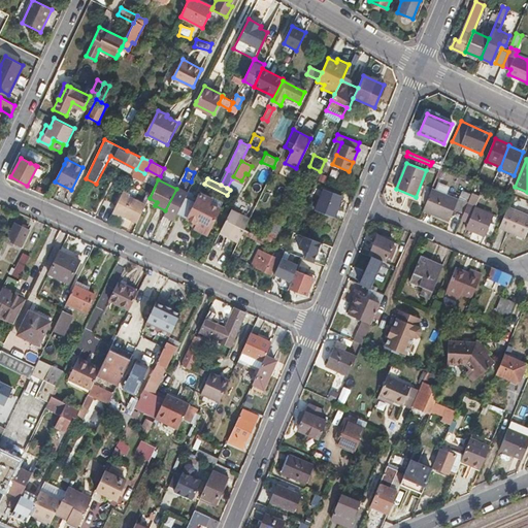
[(437,183),(435,190),(447,194),(449,187),(437,183)]
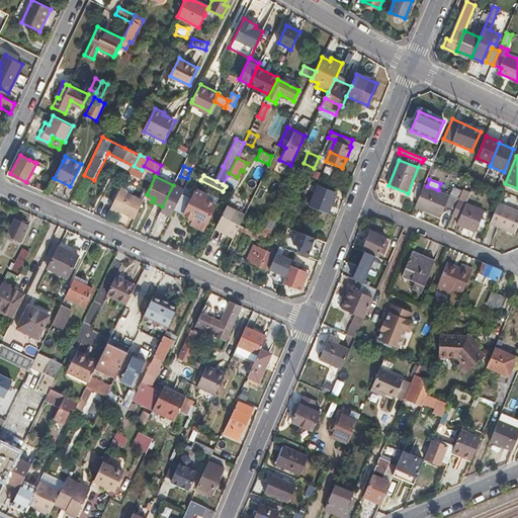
[(162,206),(160,211),(170,216),(174,207),(181,193),(183,189),(180,187),(173,184),(173,185),(162,206)]
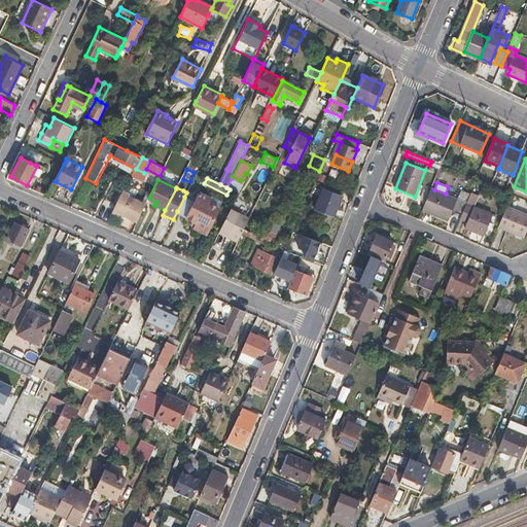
[(315,210),(332,216),(341,197),(323,189),(315,210)]
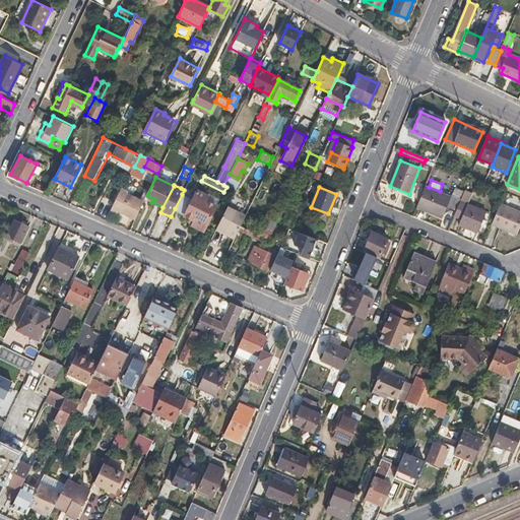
[(425,187),(415,206),(440,217),(446,205),(456,209),(459,201),(460,199),(461,197),(451,192),(449,197),(425,187)]
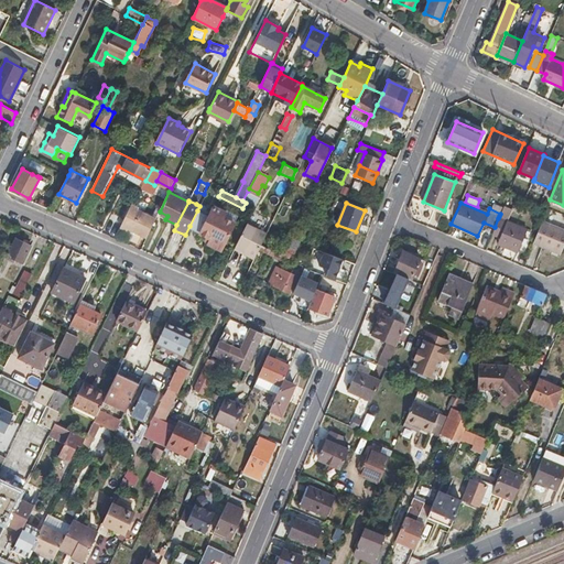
[(197,210),(190,226),(202,231),(201,234),(206,237),(212,239),(209,243),(221,249),(234,223),(223,217),(225,212),(214,207),(212,210),(201,205),(199,206),(197,210)]
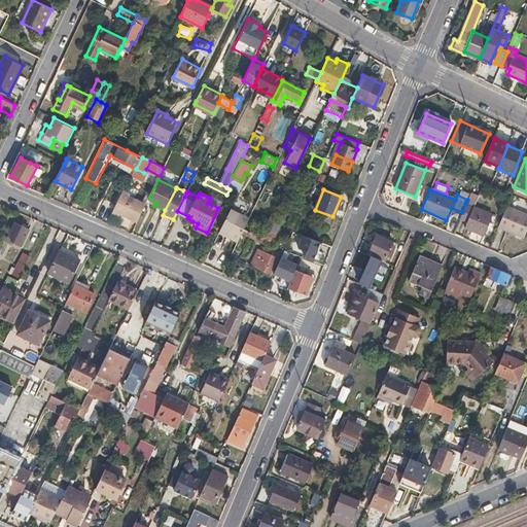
[(467,200),(466,202),(472,205),(478,196),(470,192),(467,200)]
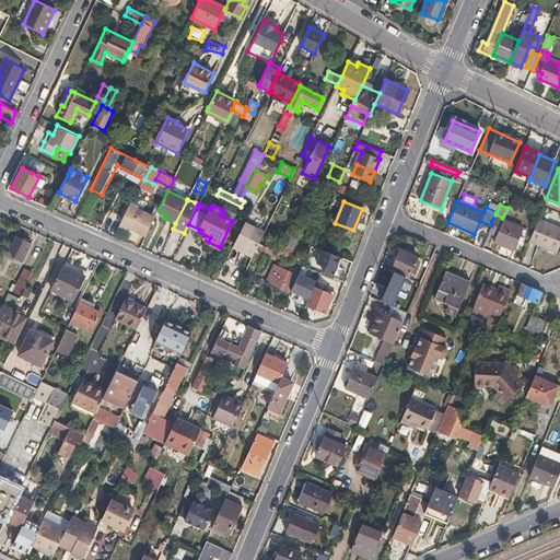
[(121,222),(147,235),(154,218),(129,206),(121,222)]
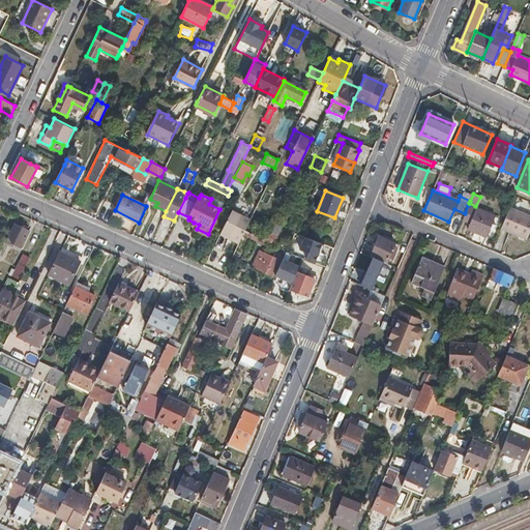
[(529,202),(517,198),(513,207),(529,213),(529,202)]
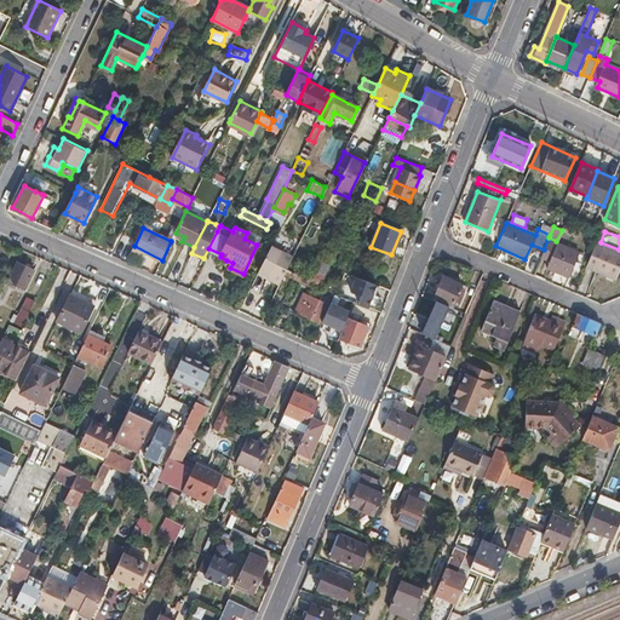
[(544,250),(540,256),(549,259),(546,267),(568,276),(578,252),(547,240),(544,250)]
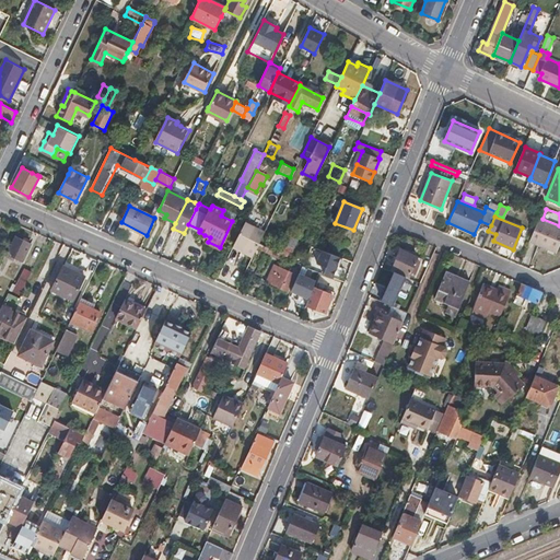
[(559,228),(539,219),(529,241),(555,252),(559,238),(559,228)]
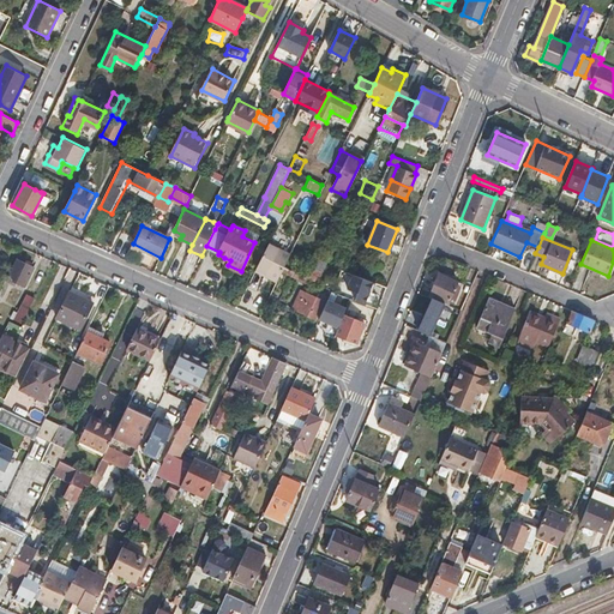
[(264,276),(277,283),(282,272),(284,266),(290,254),(269,244),(257,269),(265,274),(264,276)]
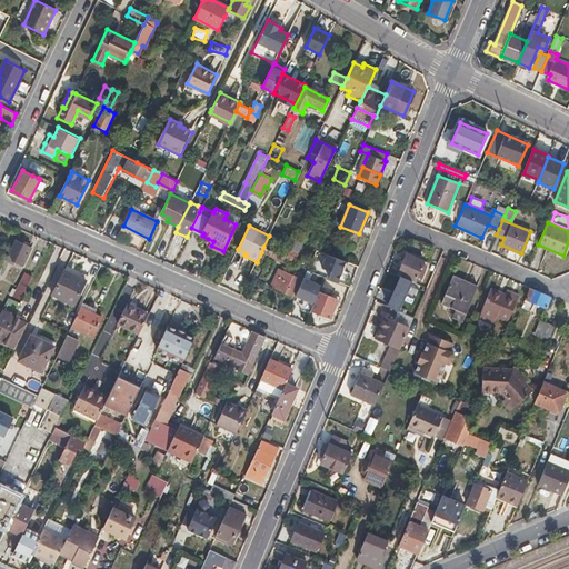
[(291,238),(282,257),(295,262),(303,245),(291,238)]
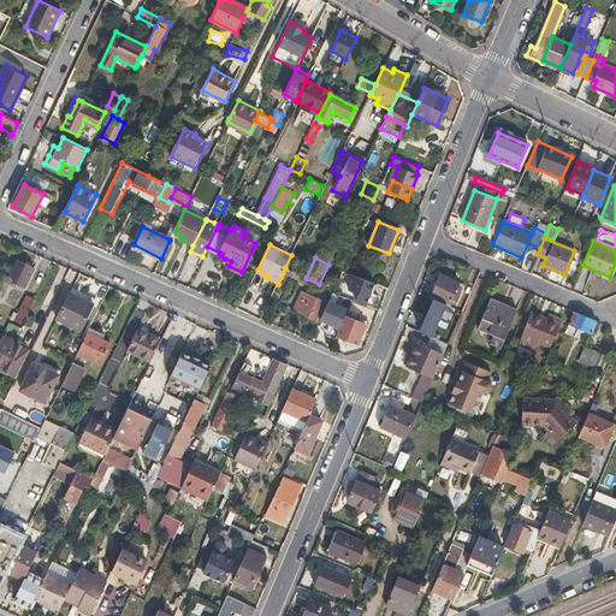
[(7,280),(6,279),(0,291),(0,297),(3,298),(10,285),(16,288),(17,284),(23,288),(33,268),(17,261),(7,280)]
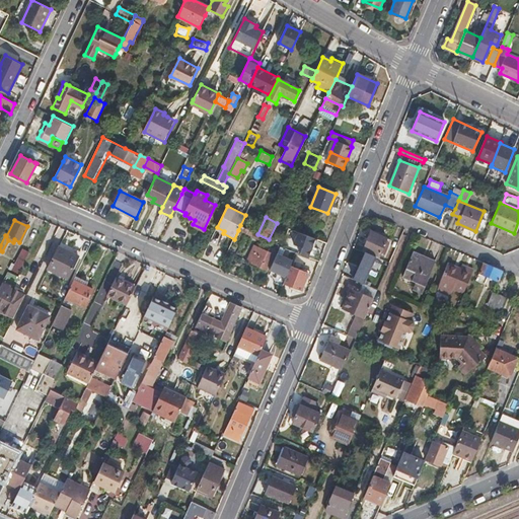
[(240,225),(238,230),(255,239),(257,234),(240,225)]
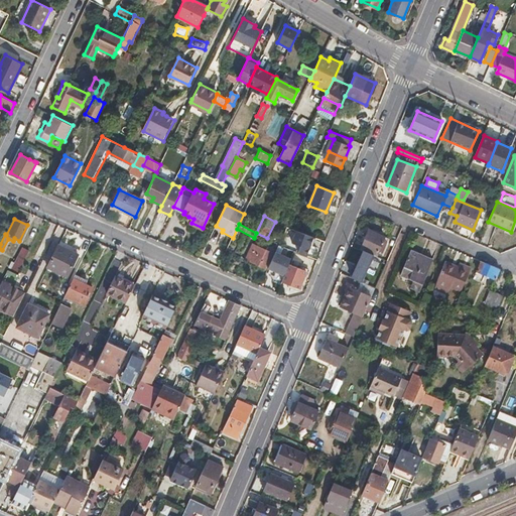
[(306,256),(313,237),(296,231),(292,243),(300,246),(298,252),(306,256)]
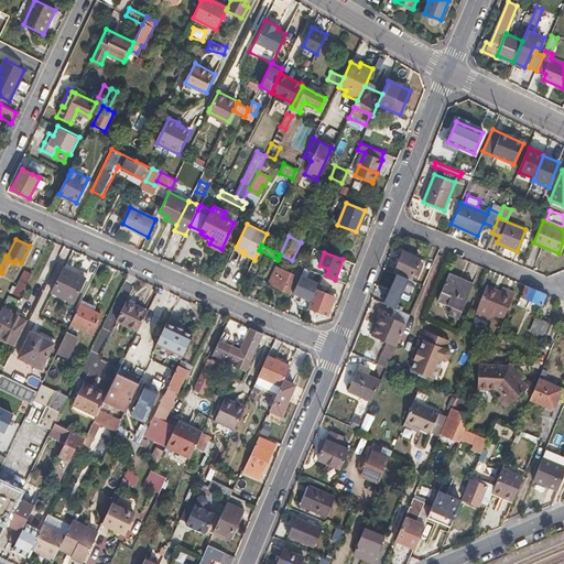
[(403,252),(391,282),(409,290),(414,278),(419,279),(425,262),(403,252)]
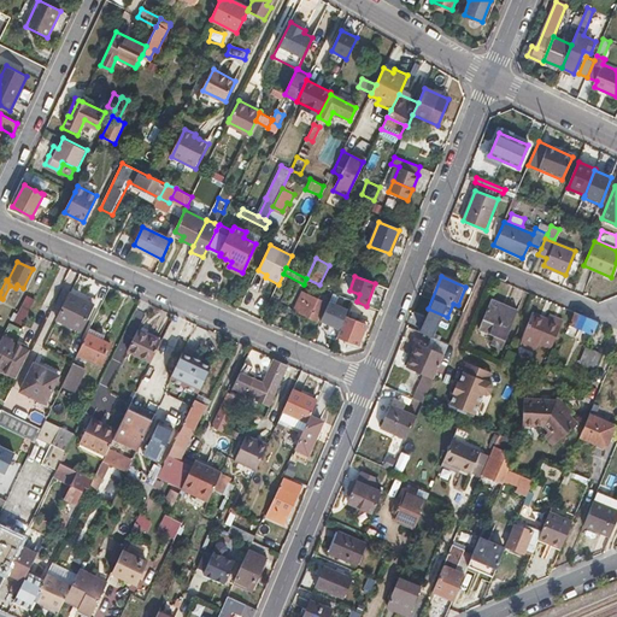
[(301,291),(293,310),(317,321),(325,303),(301,291)]
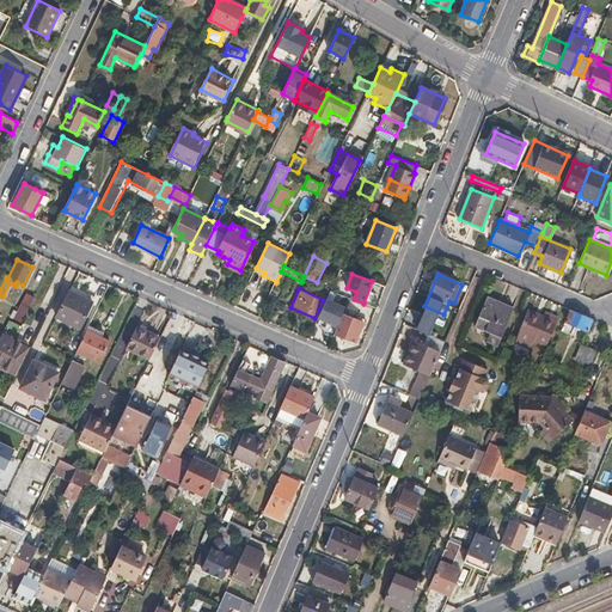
[(92,303),(69,291),(56,318),(79,329),(92,303)]
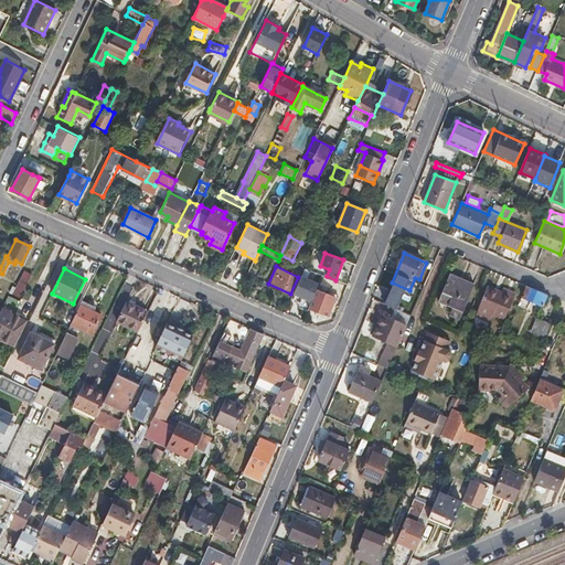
[(13,287),(10,294),(19,298),(31,275),(25,272),(17,289),(13,287)]
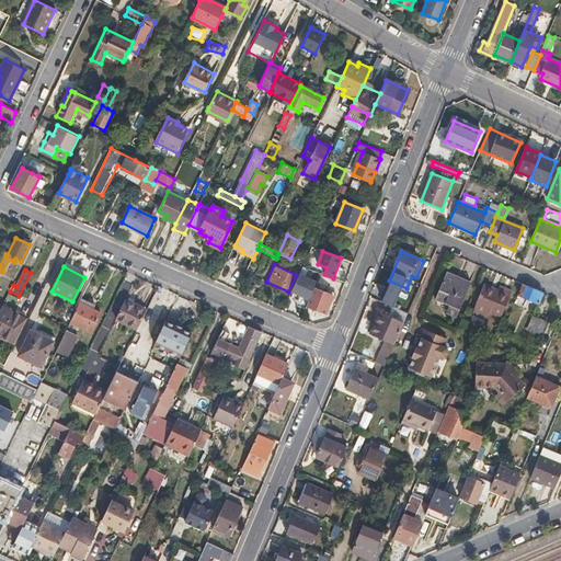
[(453,281),(455,275),(445,272),(433,299),(457,310),(468,287),(453,281)]
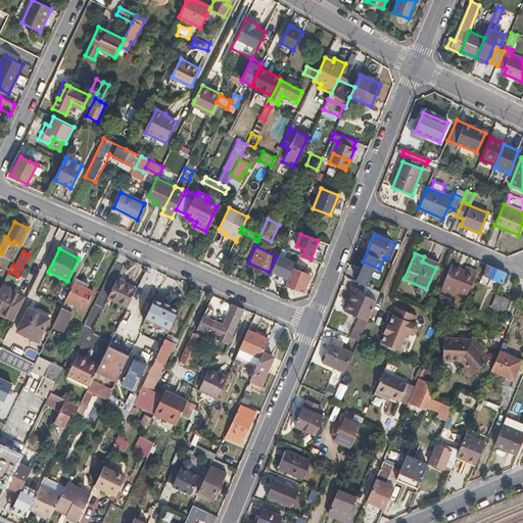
[(279,255),(272,272),(288,279),(293,268),(295,263),(279,255)]
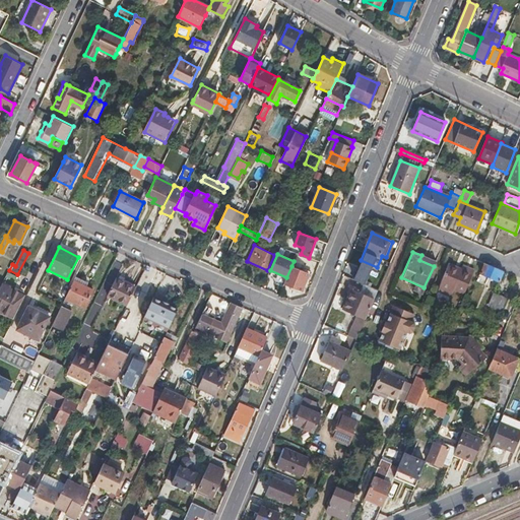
[(436,261),(421,255),(419,260),(434,266),(436,261)]
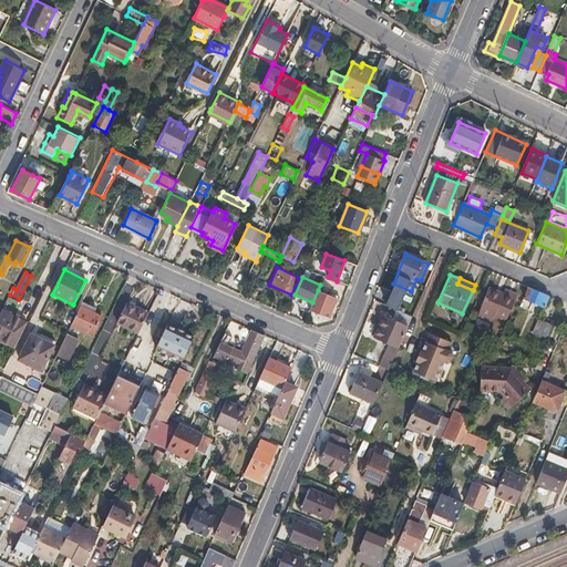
[(547,296),(527,287),(523,298),(543,307),(547,296)]
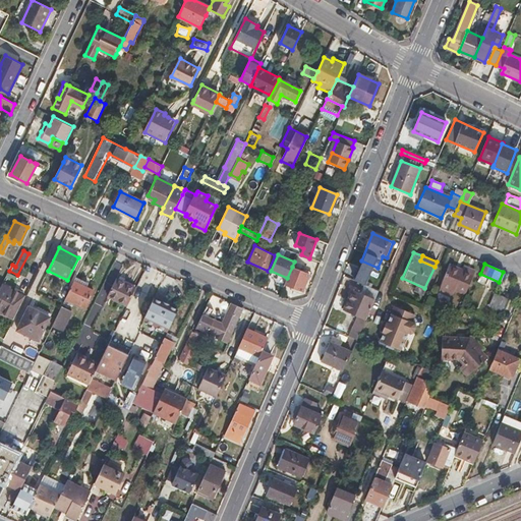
[(449,265),(438,291),(450,297),(454,290),(464,294),(474,270),(463,265),(461,269),(449,265)]
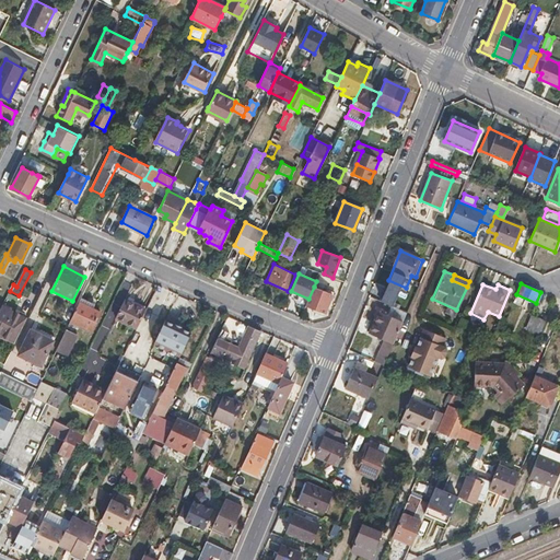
[(308,299),(306,305),(324,313),(331,294),(314,287),(308,299)]
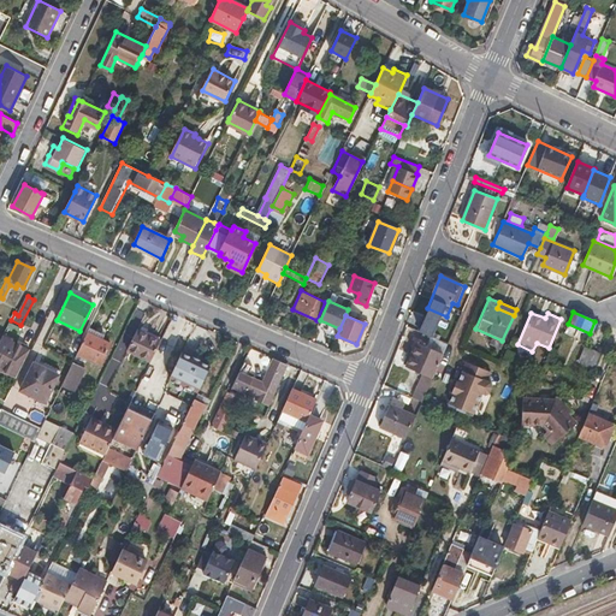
[(150,361),(161,341),(137,330),(128,350),(150,361)]
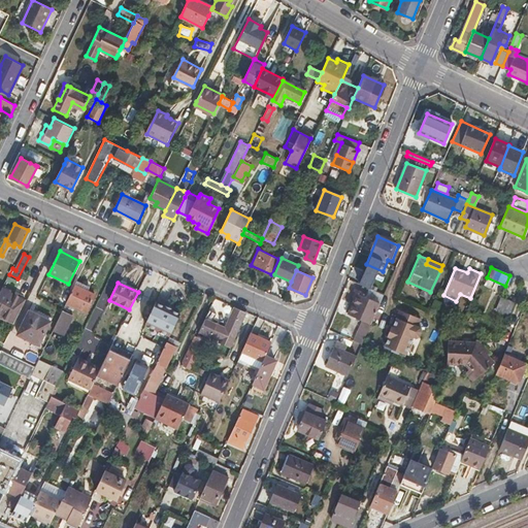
[(94,295),(74,286),(66,303),(86,312),(94,295)]
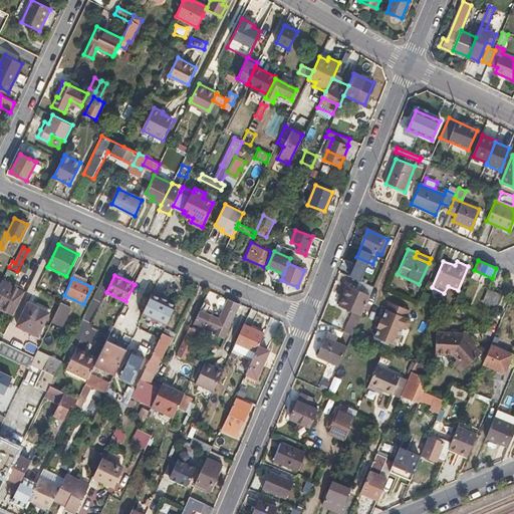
[(23,292),(1,281),(0,282),(0,307),(10,312),(14,305),(16,306),(23,292)]
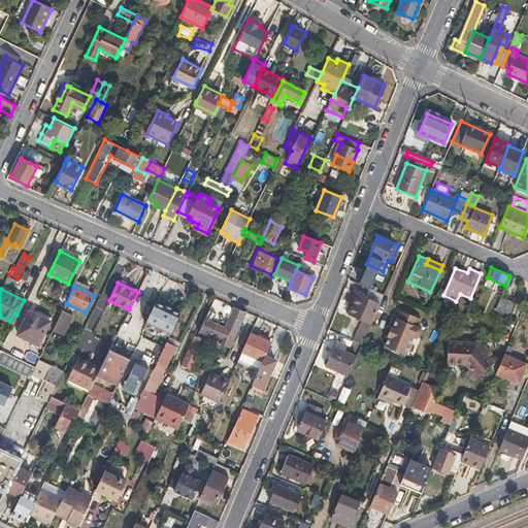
[(354,340),(362,343),(368,330),(380,304),(357,295),(349,314),(363,320),(354,340)]
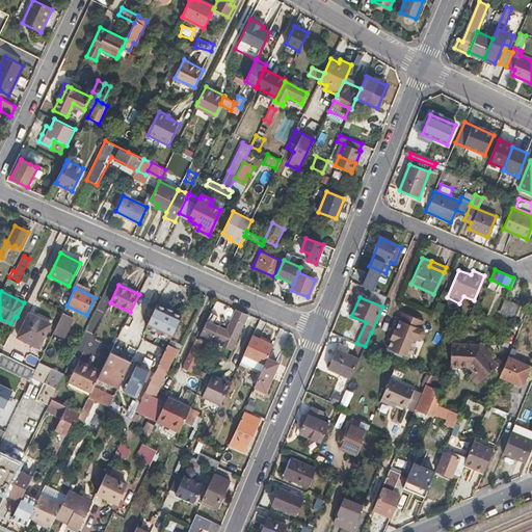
[(499,314),(512,320),(517,307),(504,301),(499,314)]
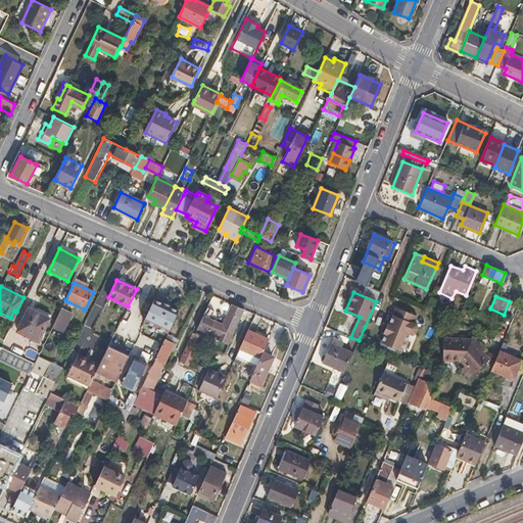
[(168,333),(179,311),(154,299),(144,321),(168,333)]
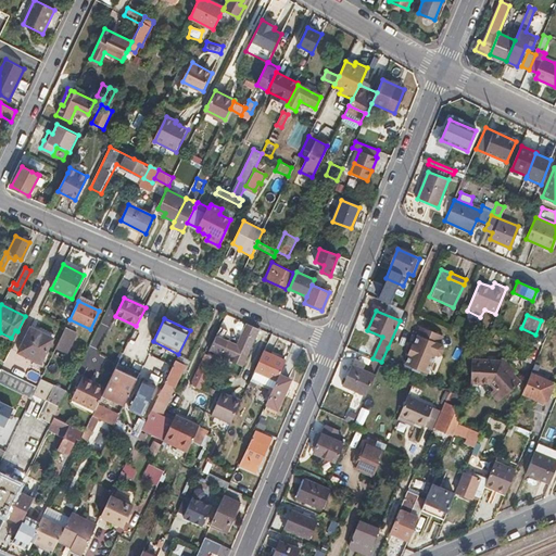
[(227,341),(223,353),(232,357),(231,361),(241,366),(257,329),(248,325),(238,345),(227,341)]
